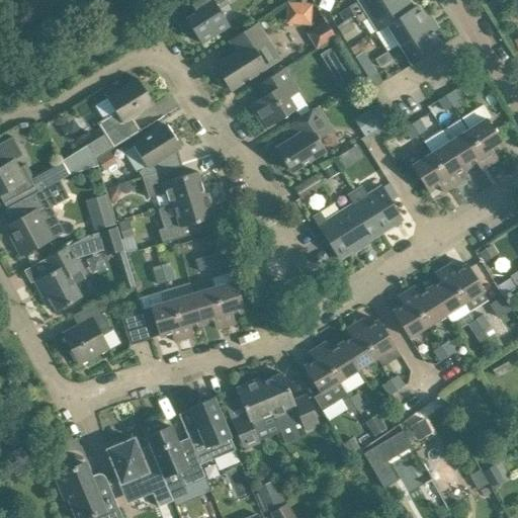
[(210,0),(212,1),(196,12),(185,18),(201,42),(229,25),(218,8),(228,3),(225,0),(189,0),(189,1),(189,2),(191,0),(210,0)]
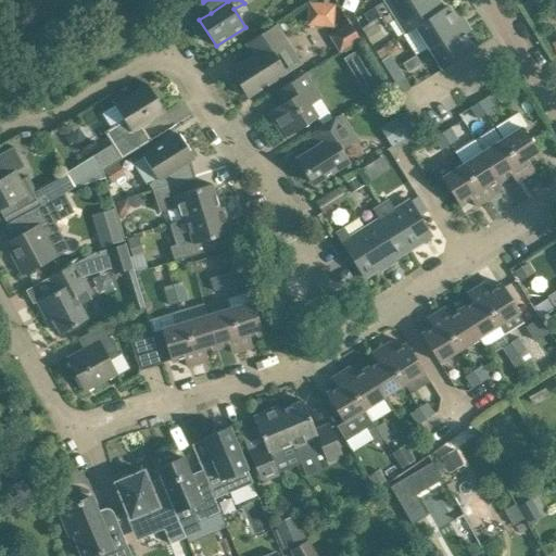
[(308,23),(336,25),(337,2),(311,0),(308,23)]
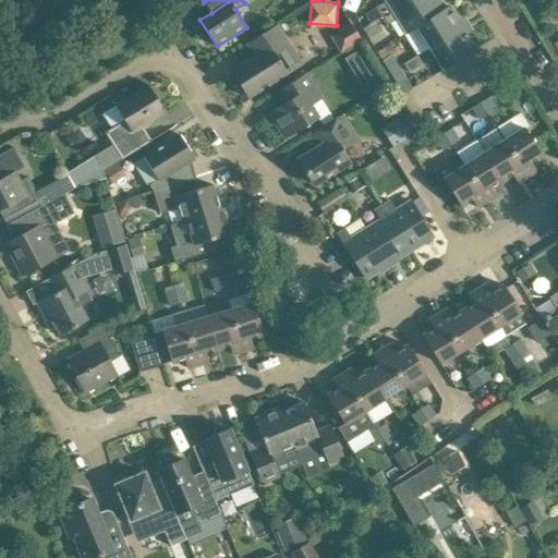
[(375,20),(380,16),(405,0),(385,0),(386,0),(375,8),(364,14),(370,24),(375,20)]
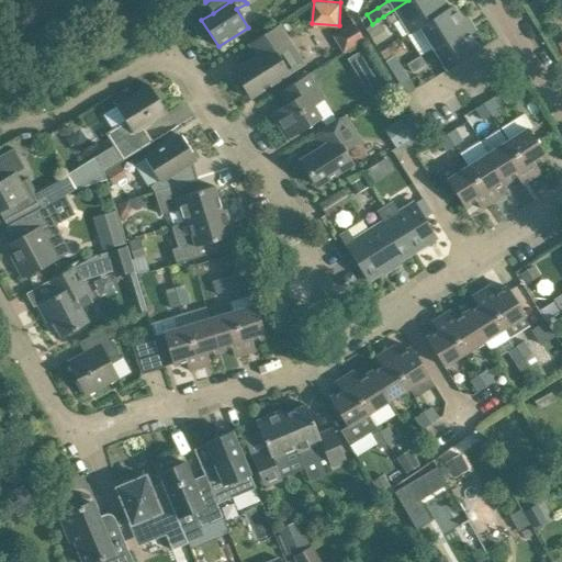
[(409,33),(419,26),(446,9),(440,0),(408,0),(383,17),(389,25),(400,18),(409,33)]
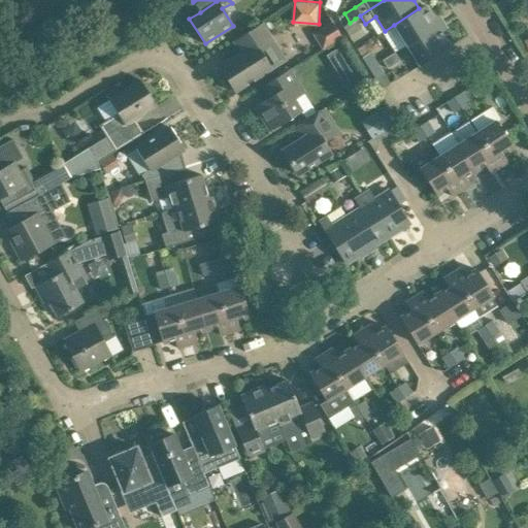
[(419,8),(394,25),(420,65),(450,45),(425,5),(419,8)]
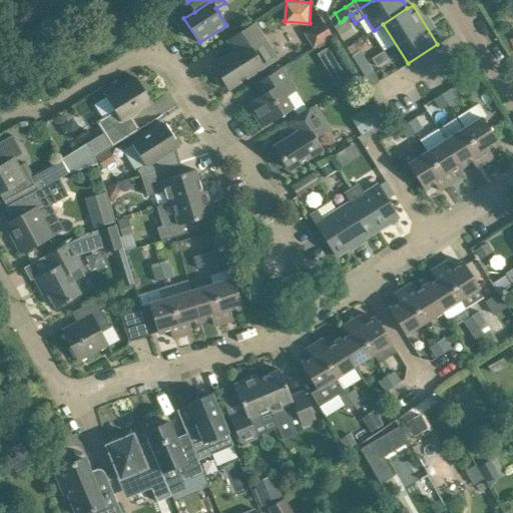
[(354,34),(345,18),(340,22),(334,26),(343,41),(354,34)]
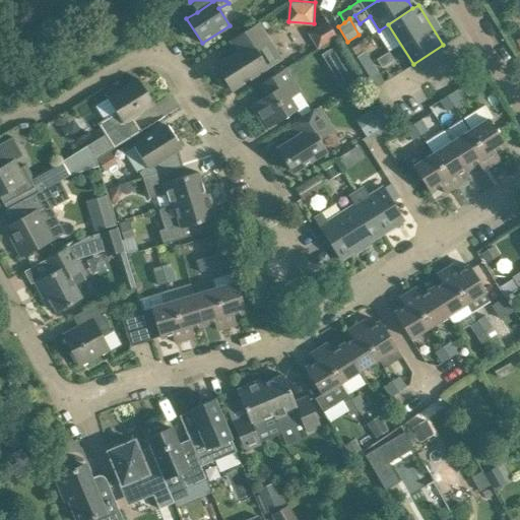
[(317,50),(324,45),(335,63),(348,55),(327,21),(307,34),(317,50)]
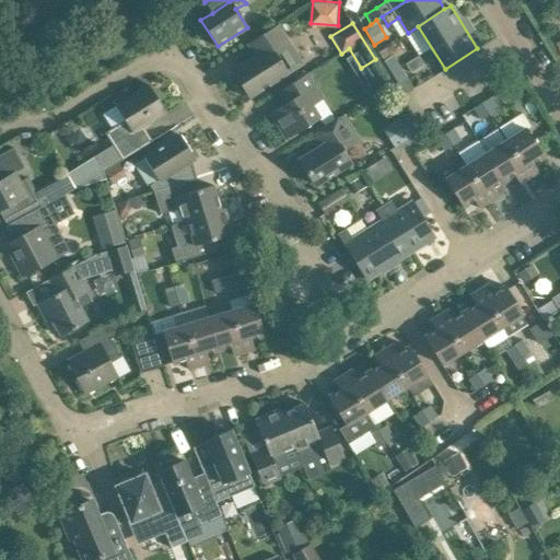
[(277,25),(266,32),(247,43),(256,56),(232,70),(241,84),(237,86),(244,97),(247,95),(248,96),(301,63),(277,25)]
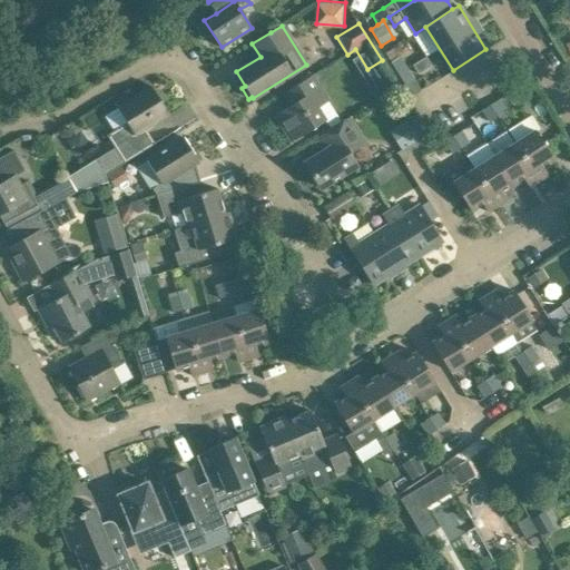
[(385,52),(399,74),(406,68),(393,48),(385,52)]
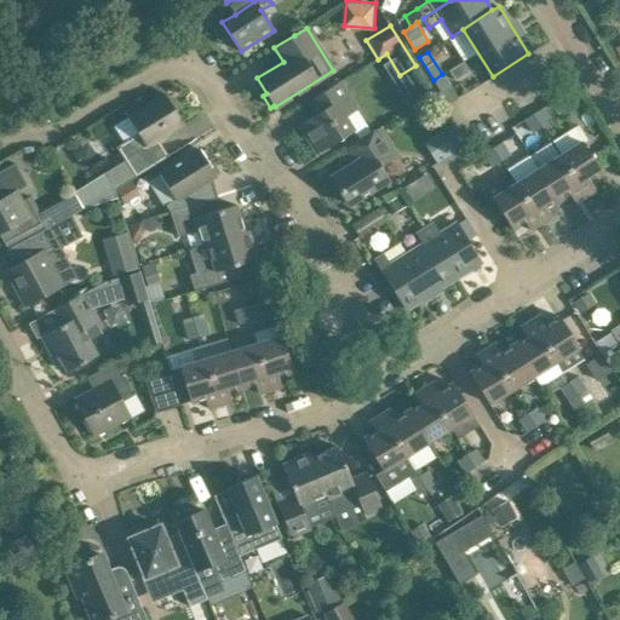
[(468,72),(463,62),(448,70),(454,80),(468,72)]
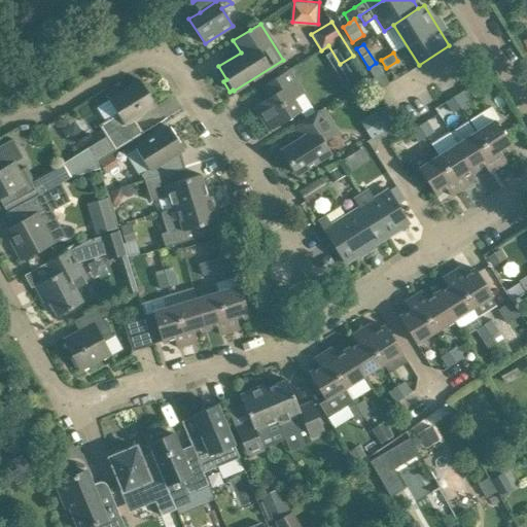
[(376,63),(369,68),(375,79),(383,74),(376,63)]
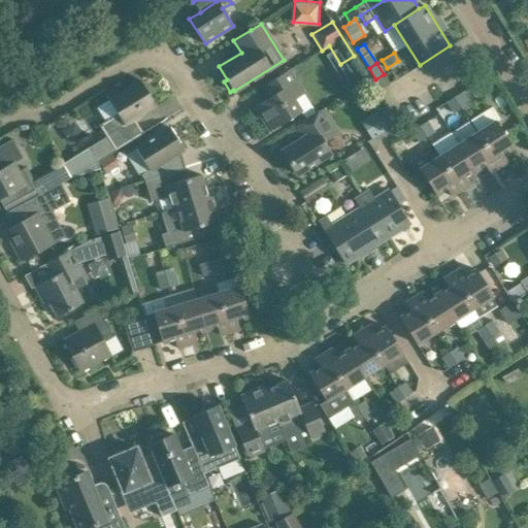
[(349,92),(365,81),(354,64),(338,74),(349,92)]
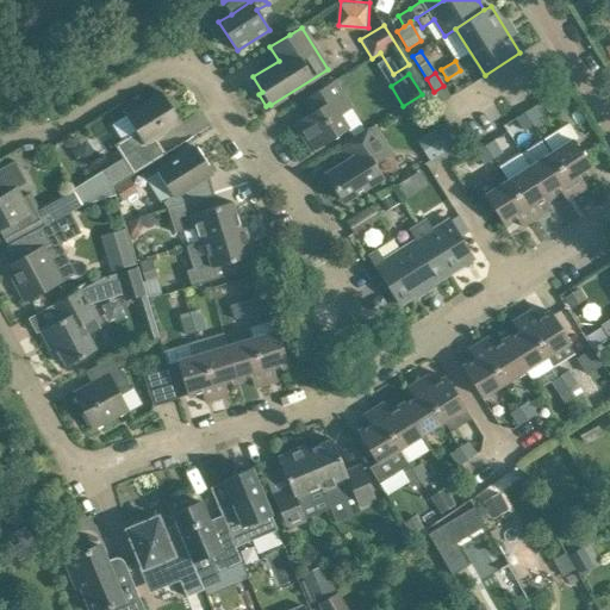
[(334,80),(328,85),(302,100),(310,113),(294,124),(311,150),(331,138),(347,128),(338,114),(350,107),(334,80)]
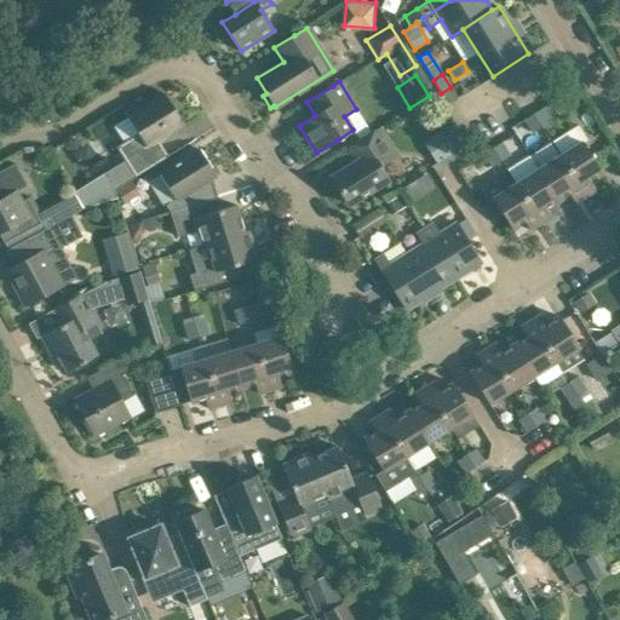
[(125,161),(103,174),(113,190),(135,177),(148,170),(168,156),(158,139),(183,124),(164,93),(127,116),(138,133),(116,147),(125,161)]
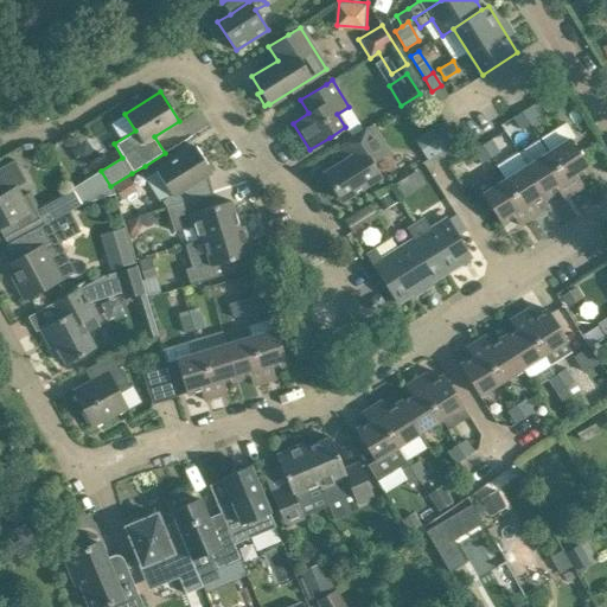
[(531,106),(522,112),(530,125),(540,119),(531,106)]
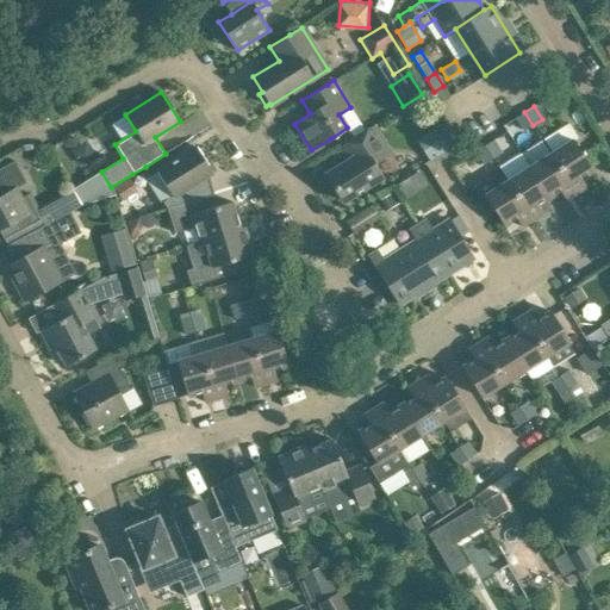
[(533,125),(524,112),(516,117),(524,130),(533,125)]
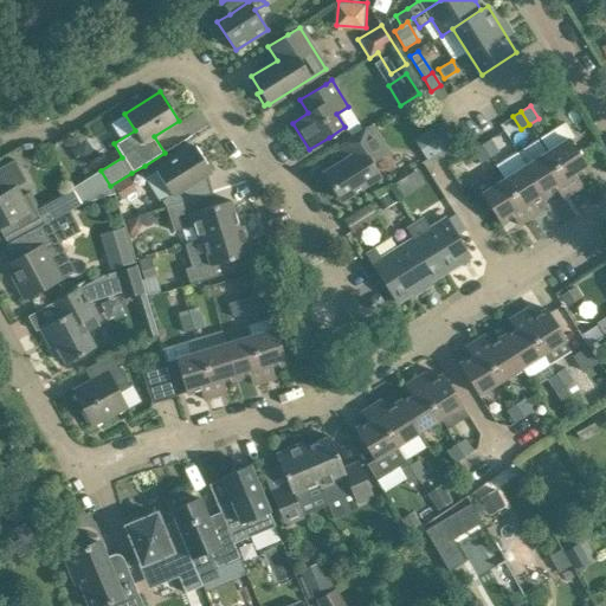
[(413,139),(427,160),(456,142),(442,121),(413,139)]
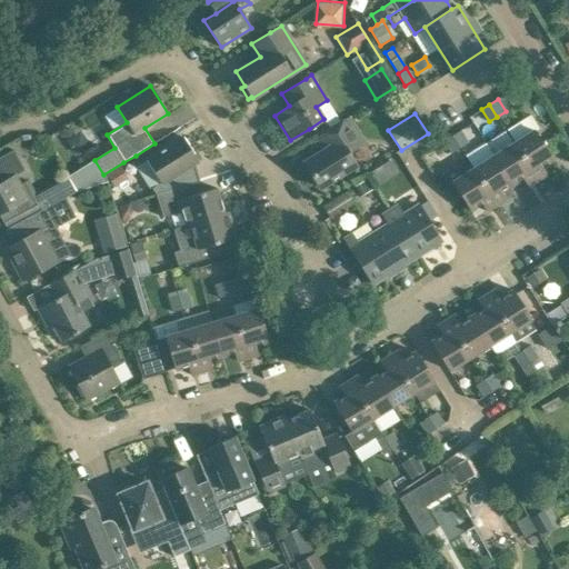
[(347,118),(336,125),(317,137),(326,150),(303,163),(319,188),(356,165),(348,152),(362,143),(347,118)]
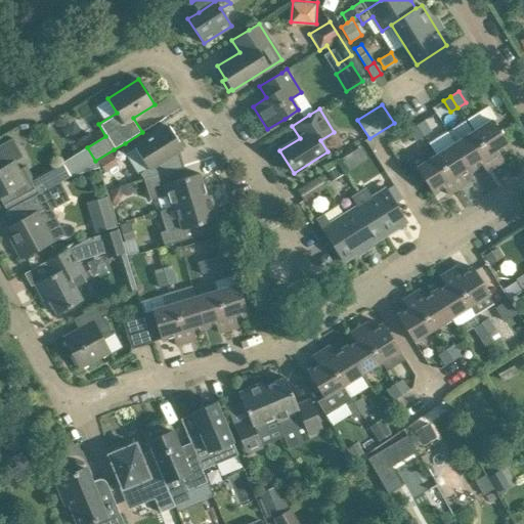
[(424,120),(417,125),(424,136),(431,131),(424,120)]
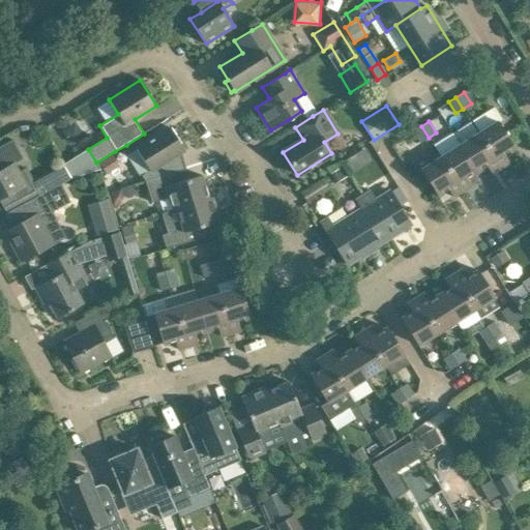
[(498,121),(478,134),(500,168),(508,162),(504,154),(514,147),(498,121)]
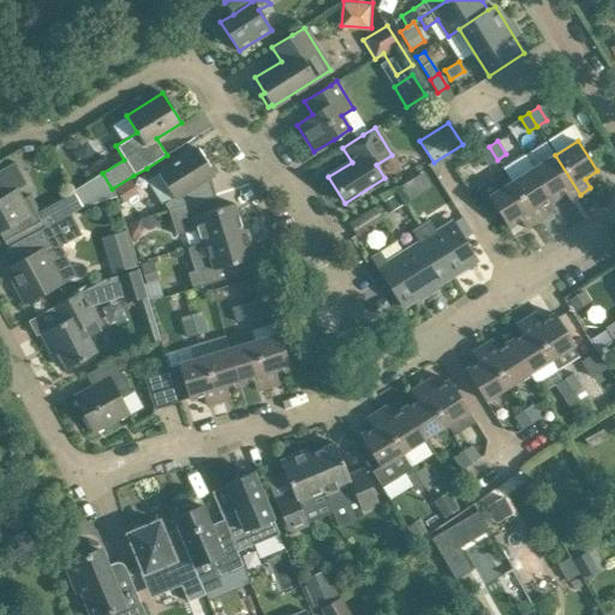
[(497,160),(489,147),(481,153),(488,165),(497,160)]
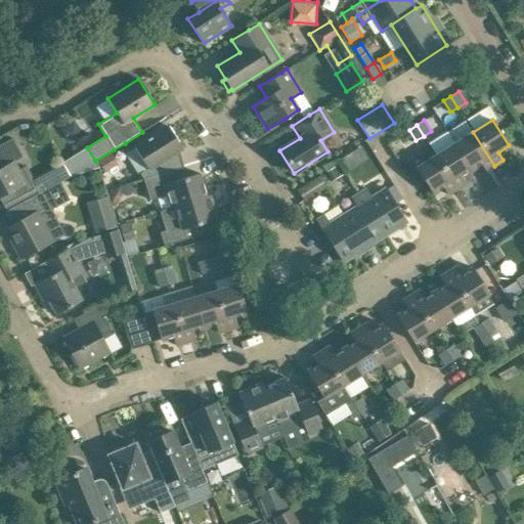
[(139,173),(143,179),(170,171),(183,167),(178,150),(185,146),(184,145),(181,147),(168,126),(150,136),(134,146),(147,168),(139,173)]
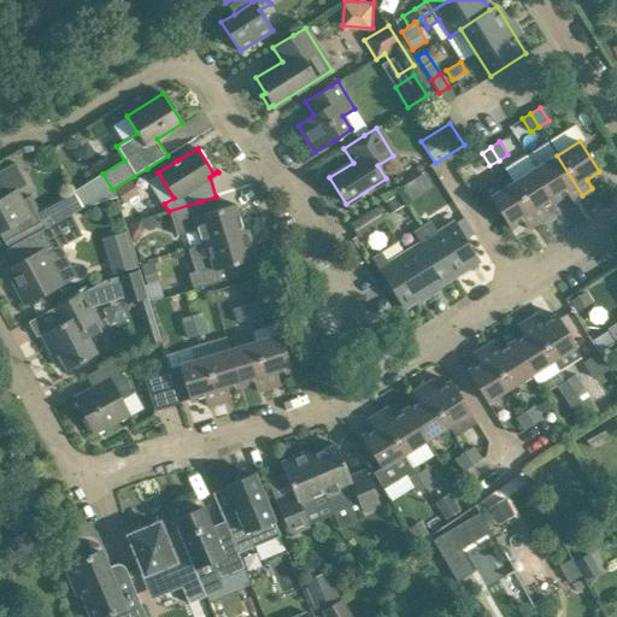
[(557,156),(535,169),(554,200),(565,193),(571,201),(582,195),(557,156)]
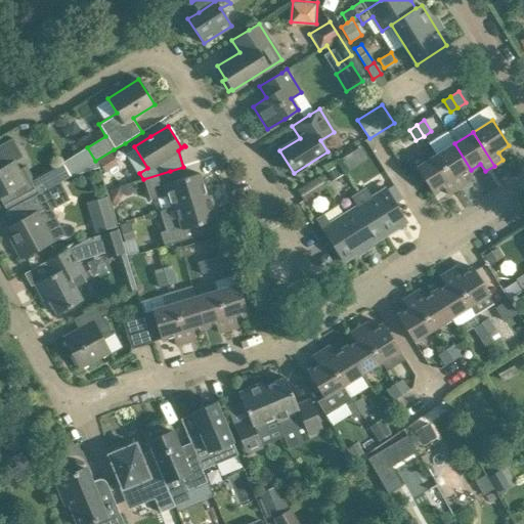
[(38,188),(25,166),(17,170),(12,162),(23,157),(12,137),(0,143),(0,197),(6,207),(38,188)]
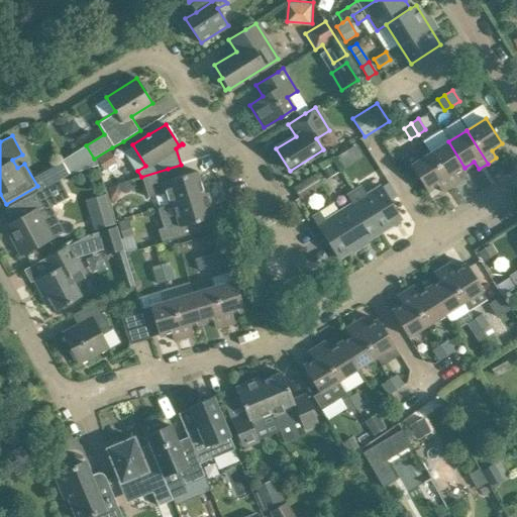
[(448,141),(430,153),(450,187),(459,181),(454,174),(464,168),(448,141)]
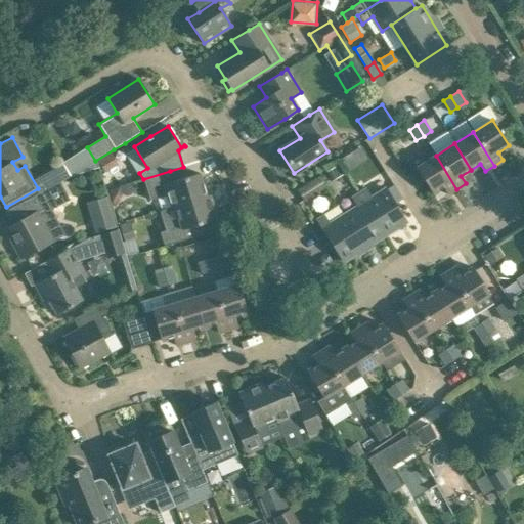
[(456,189),(436,156),(426,162),(420,151),(406,161),(413,171),(418,169),(433,193),(443,187),(448,194),(456,189)]
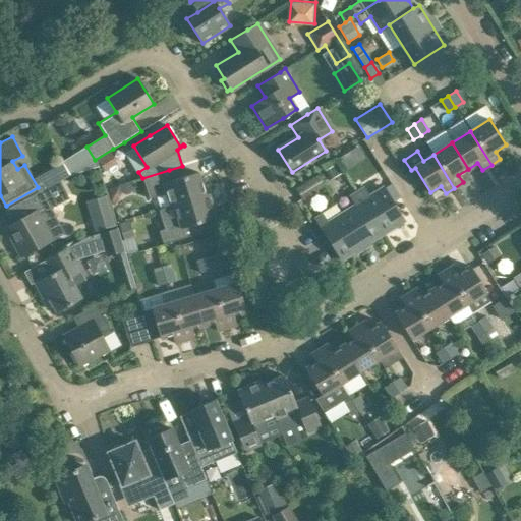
[(96,161),(104,172),(117,163),(110,152),(96,161)]
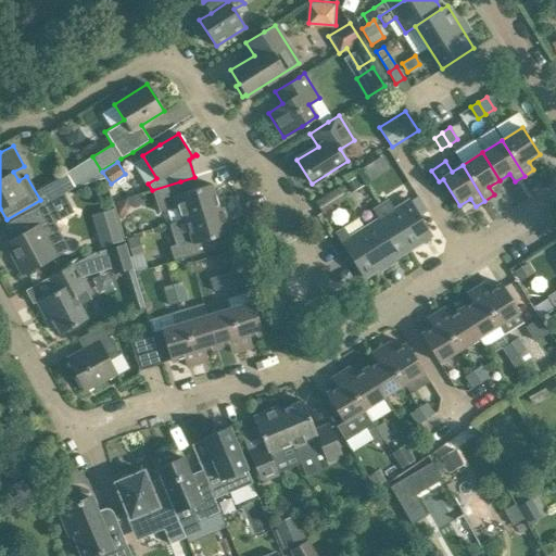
[(371,163),(362,168),(369,180),(378,175),(371,163)]
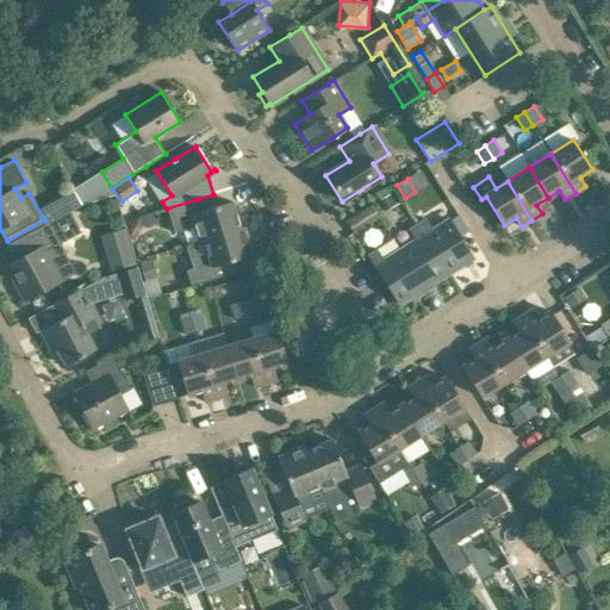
[(62,194),(70,210),(81,204),(73,188),(62,194)]
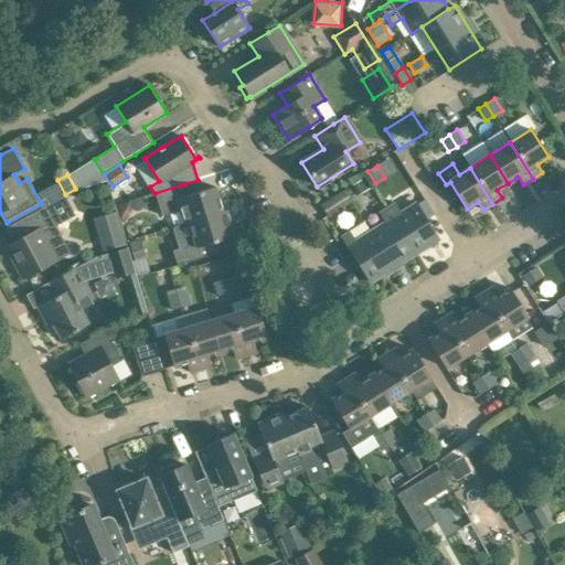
[(352,184),(359,195),(372,188),(365,177),(352,184)]
